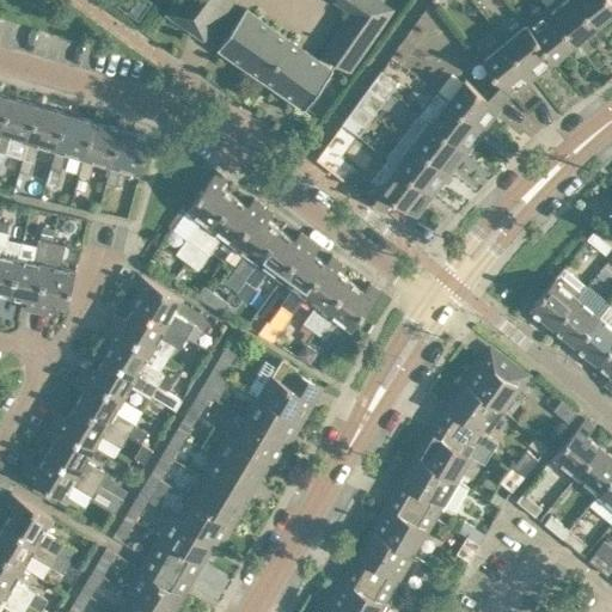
[(173,0),(166,11),(204,37),(232,0),(173,0)]
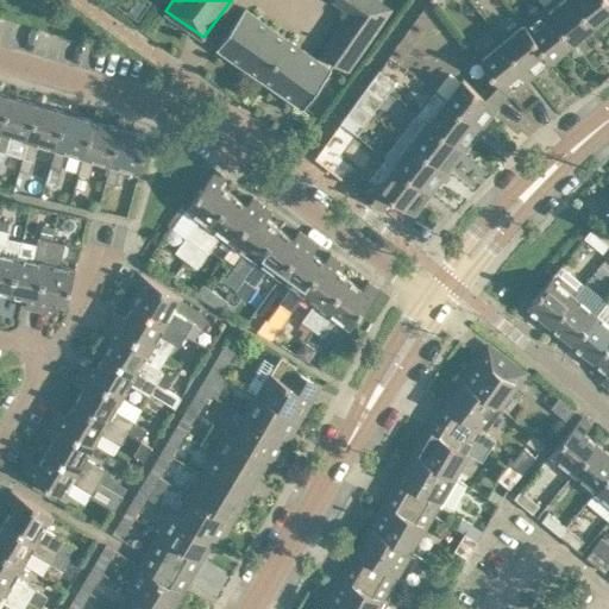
[(389,8),(377,0),(332,0),(350,11),(321,52),(346,70),(389,8)]
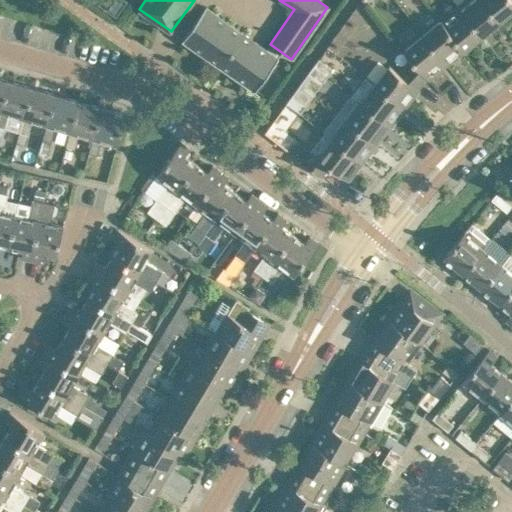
[(482,0),(464,0),(458,5),(482,34),(499,20),(482,0)]
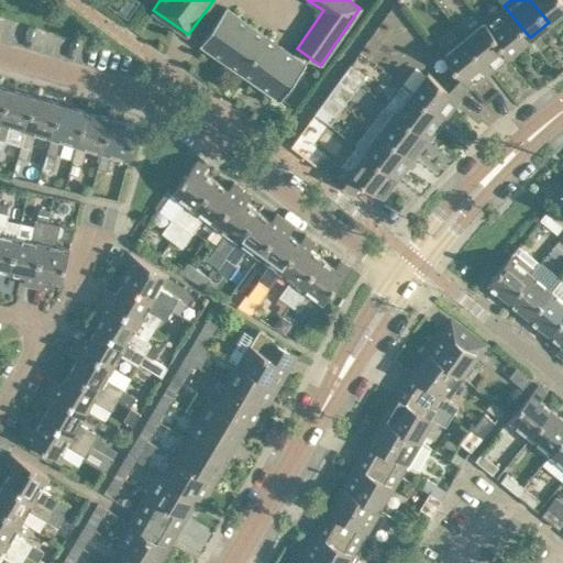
[(562,0),(530,0),(549,22),(562,10),(562,0)]
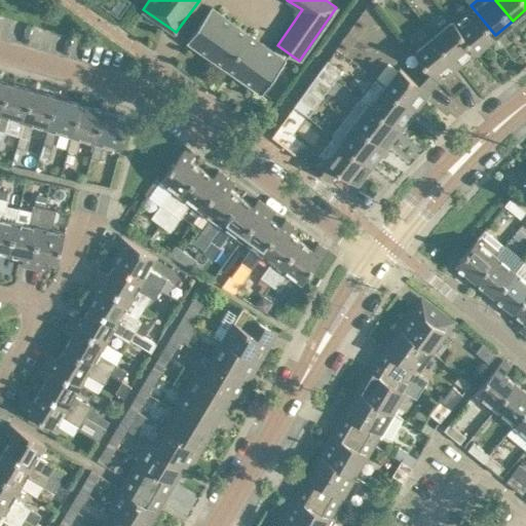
[(471,5),(452,21),(477,50),(495,35),(471,5)]
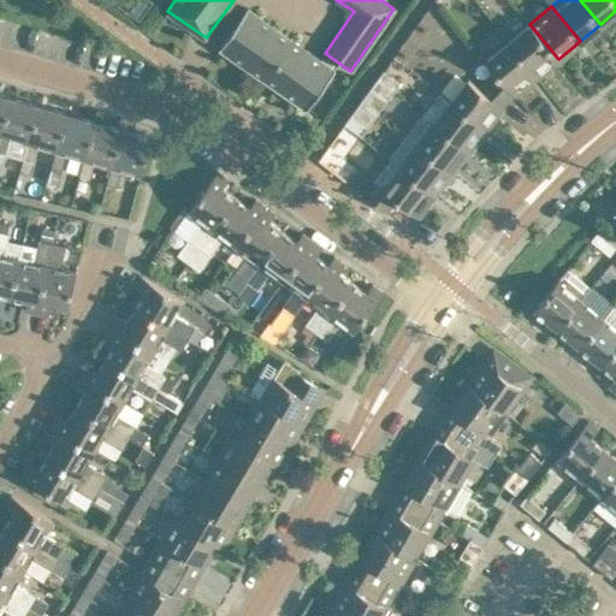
[(335,69),(248,7),(219,47),(307,108),(335,69)]
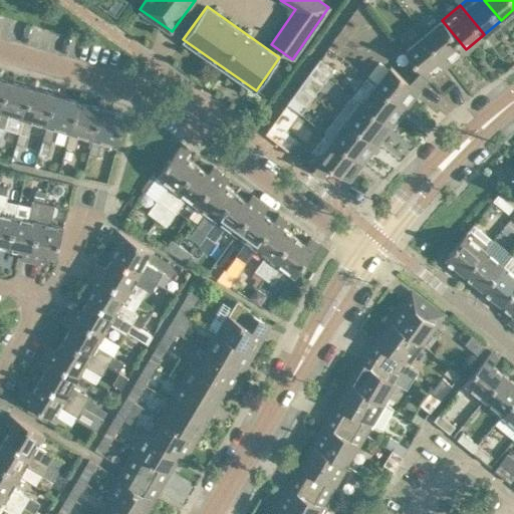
[(442,20),(424,35),(448,64),(466,49),(442,20)]
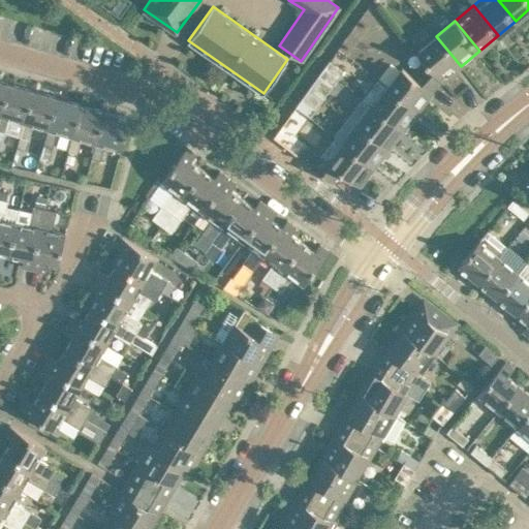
[(442,82),(461,66),(436,36),(417,52),(425,60),(441,81),(442,82)]
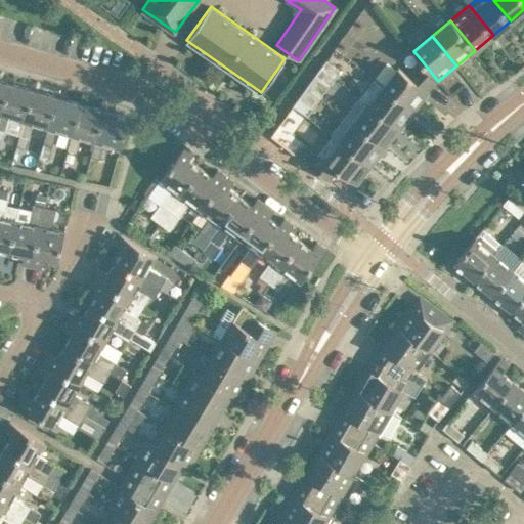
[(326,59),(321,67),(335,77),(340,70),(326,59)]
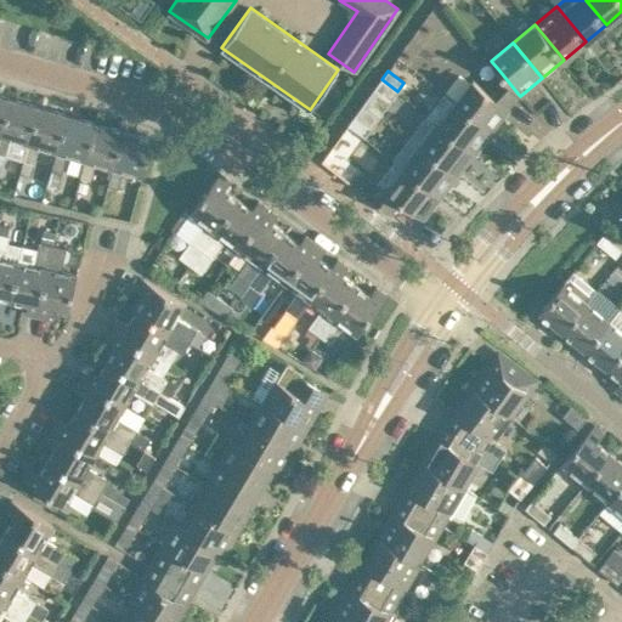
[(508,106),(519,95),(499,71),(484,88),(473,79),(456,101),(454,102),(491,130),(509,107),(508,106)]
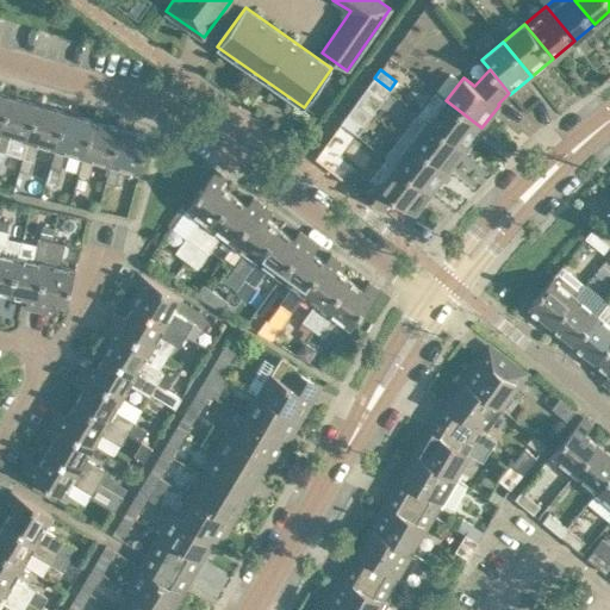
[(384,98),(390,89),(374,78),(367,86),(384,98)]
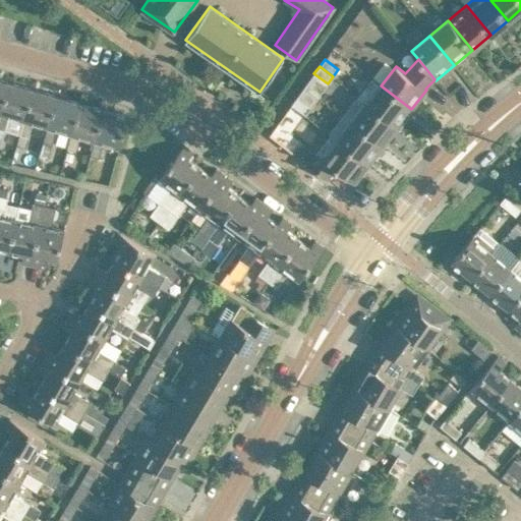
[(372,77),(357,96),(397,127),(411,109),(381,85),(382,84),(372,77)]
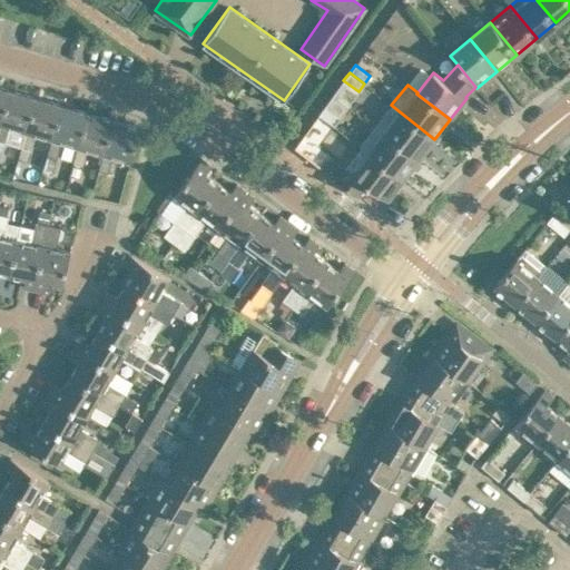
[(0,123),(1,124),(11,89),(0,86),(0,123)]
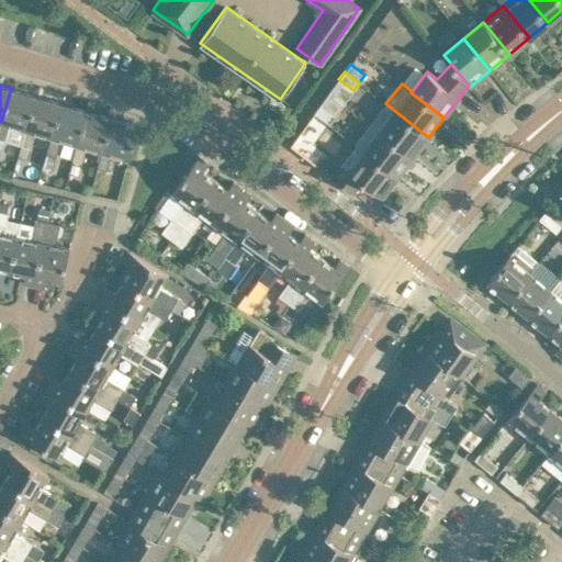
[(0,156),(0,157),(2,153),(10,124),(26,130),(36,96),(11,88),(1,122),(0,121),(0,156)]
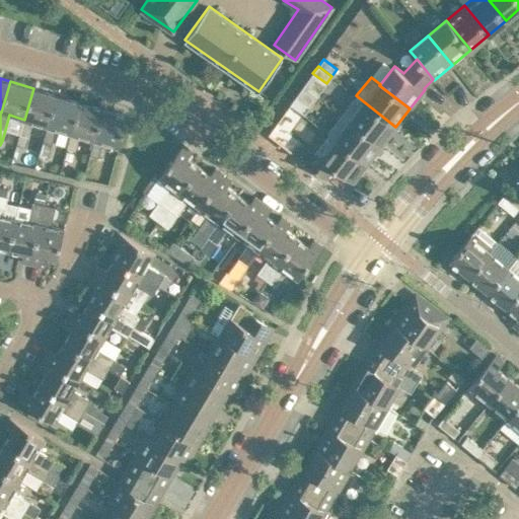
[(17,143),(26,146),(32,123),(47,127),(48,127),(57,95),(33,88),(24,120),(17,143)]
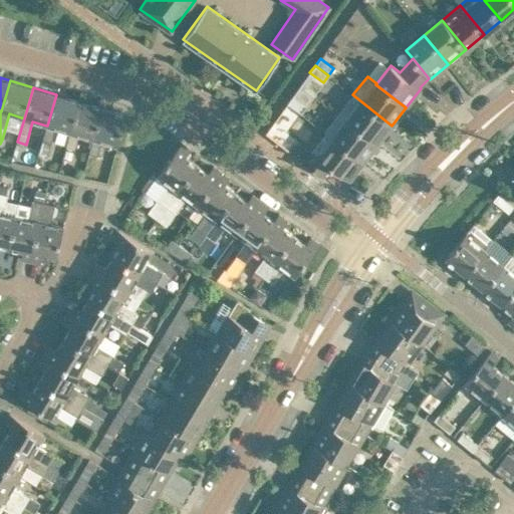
[(39,151),(48,154),(55,127),(70,132),(79,100),(56,94),(47,125),(46,125),(39,151)]
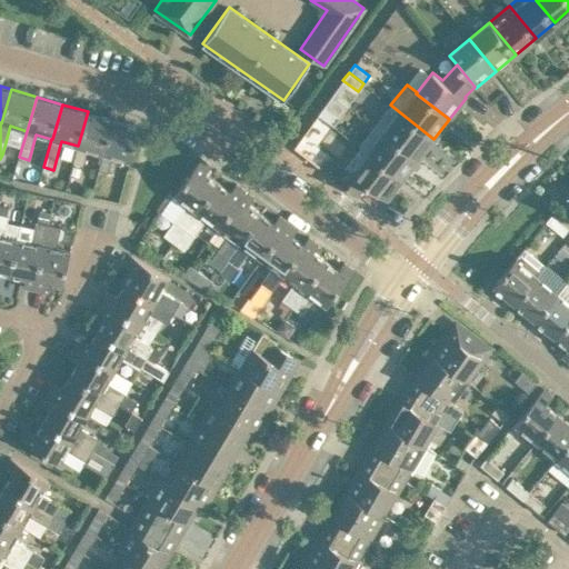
[(390,105),(375,126),(418,159),(433,139),(390,105)]
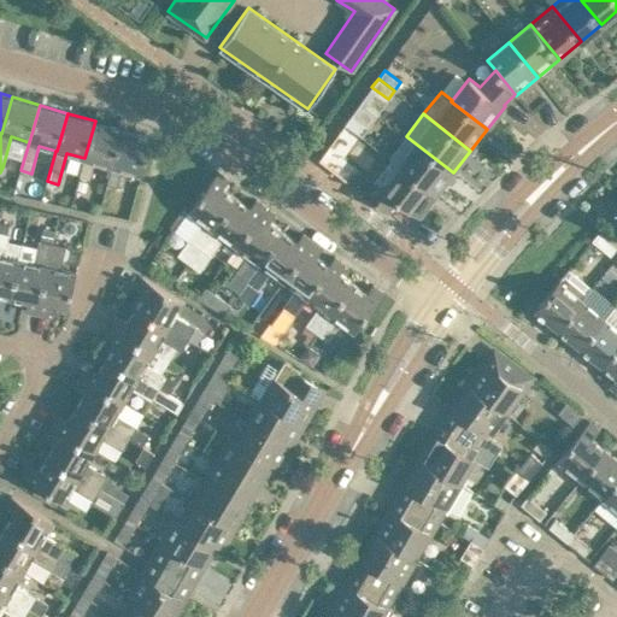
[(368,127),(352,115),(346,123),(360,135),(362,135),(368,127)]
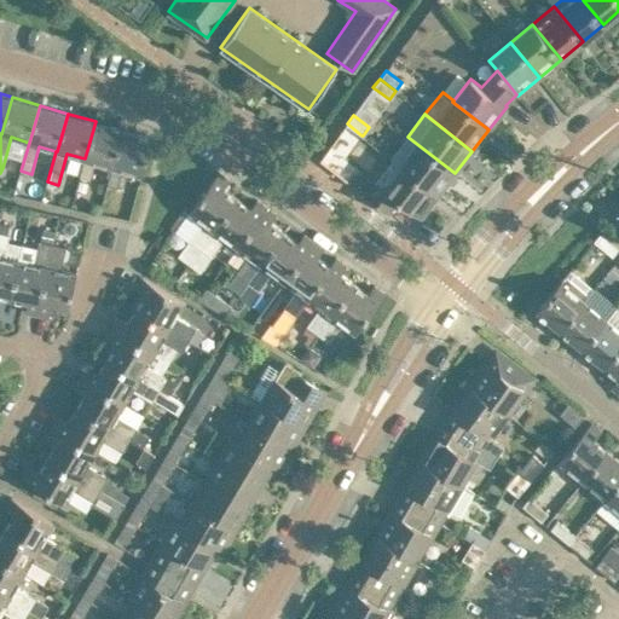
[(85,158),(79,177),(91,179),(96,162),(113,167),(123,129),(96,121),(85,158)]
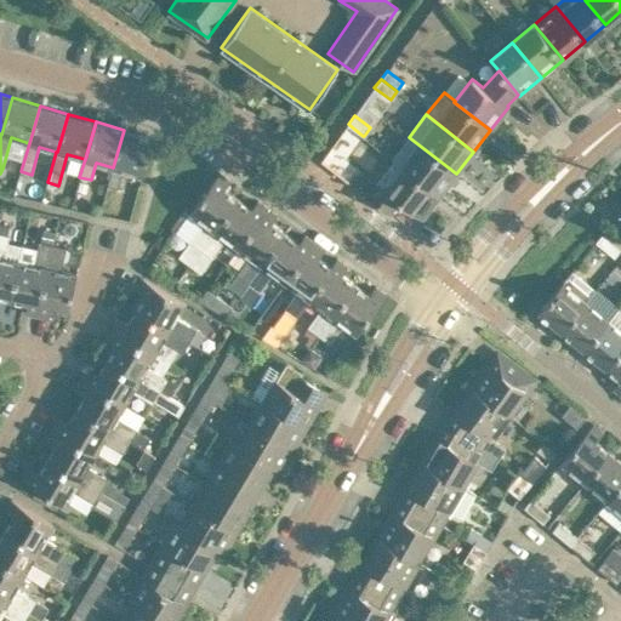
[(348,124),(322,160),(337,171),(349,180),(358,167),(346,159),(363,136),(348,124)]
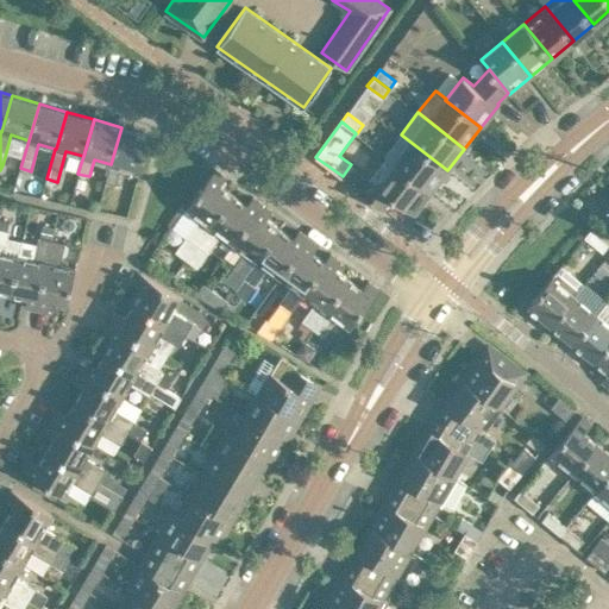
[(121,127),(111,164),(105,181),(117,184),(121,167),(140,173),(150,136),(121,127)]
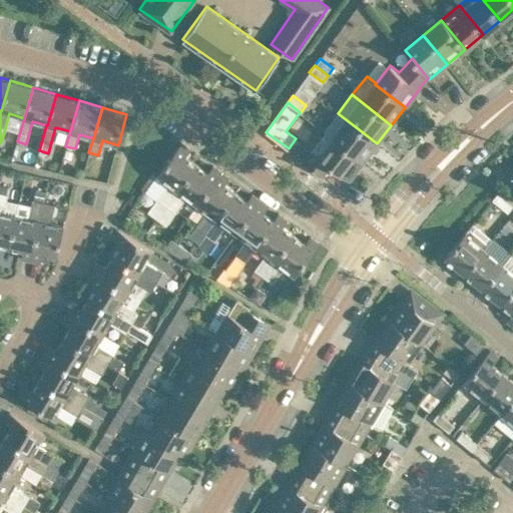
[(333,137),(364,161),(377,143),(338,113),(324,131),(333,137)]
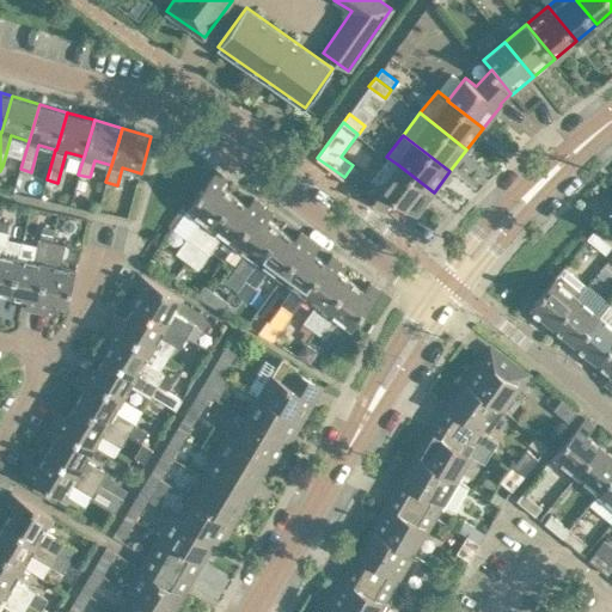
[(416,215),(434,193),(397,164),(380,185),(372,178),(361,193),(384,210),(393,197),(416,215)]
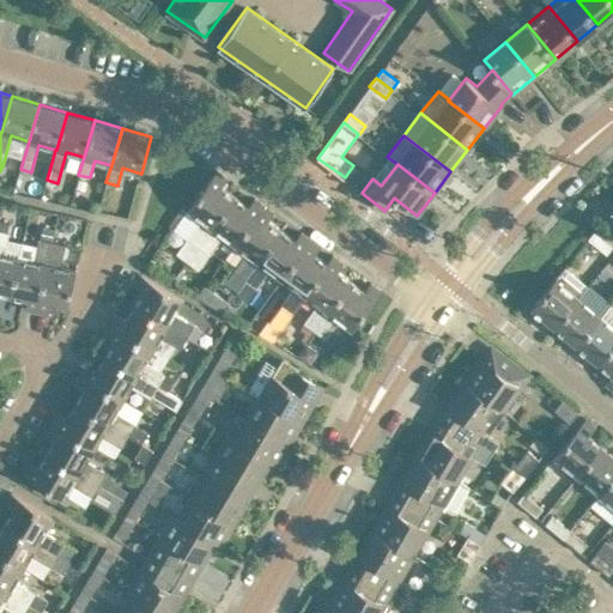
[(181,247),(192,255),(235,195),(222,186),(228,177),(217,170),(188,210),(201,219),(188,237),(181,247)]
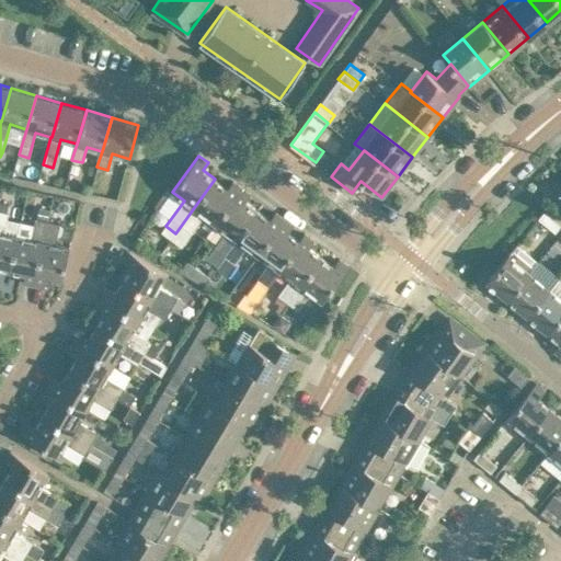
[(72,163),(70,171),(77,173),(79,165),(72,163)]
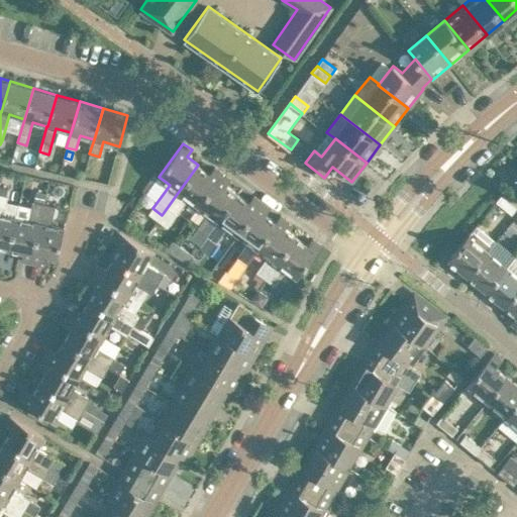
[(161,216),(170,223),(188,199),(198,206),(223,173),(215,167),(210,174),(198,165),(162,215),(161,216)]
